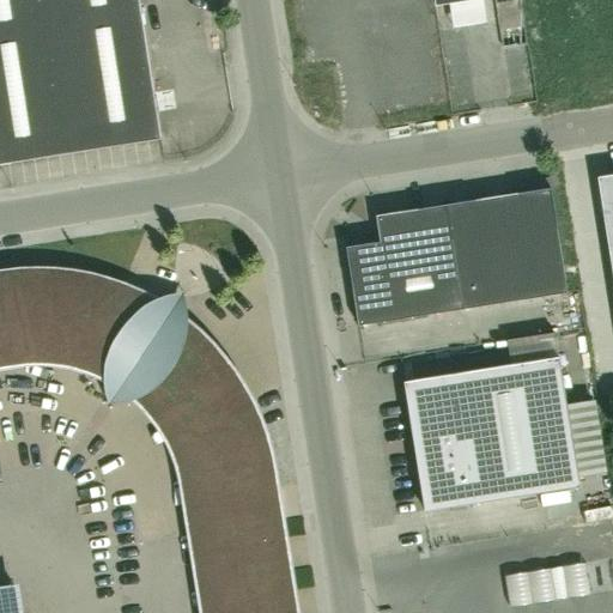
[(0,0),(0,164),(161,139),(138,0),(0,0)]
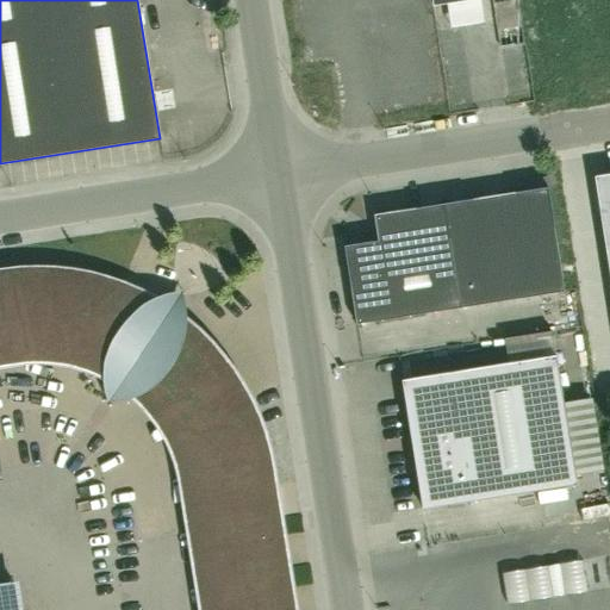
[(609,174),(595,176),(609,272),(609,174)]
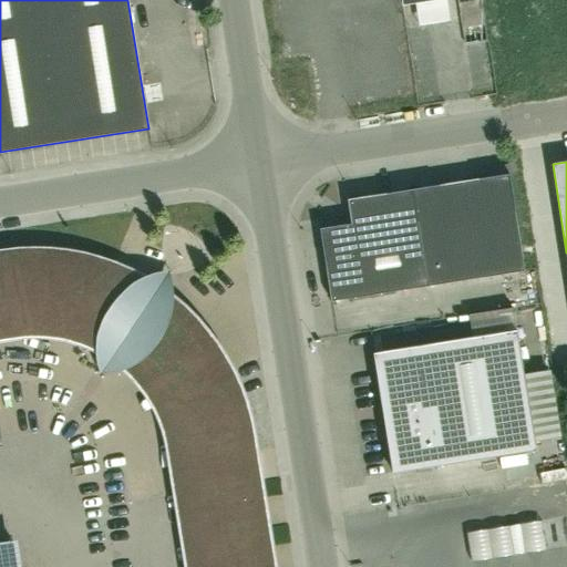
[(348,199),(350,214),(351,224),(320,228),(331,301),(524,271),(509,174),(348,199)]
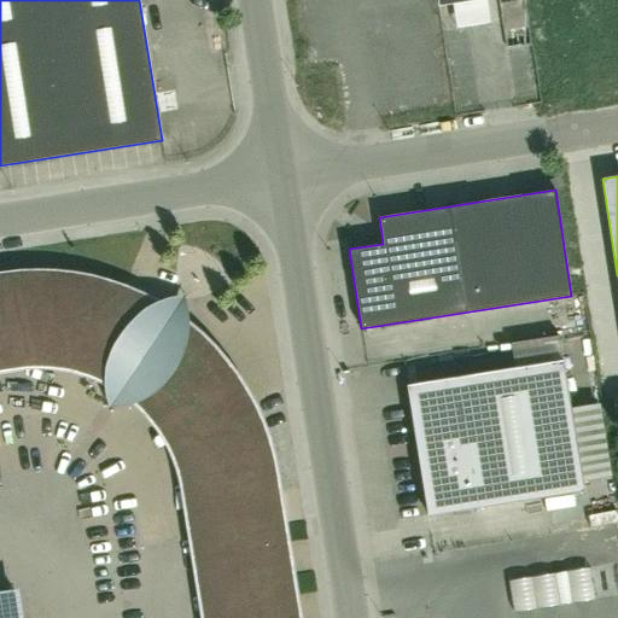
[(181,458),(190,487),(199,547),(210,617),(291,617),(279,535),(268,470),(258,433),(255,424),(249,409),(227,377),(205,348),(187,331),(179,322),(176,297),(150,303),(128,293),(117,289),(89,279),(68,275),(31,272),(12,273),(0,274),(0,355),(21,353),(30,353),(56,355),(69,357),(89,363),(94,366),(120,379),(134,391),(145,401),(161,423),(178,448),(180,454),(181,458)]
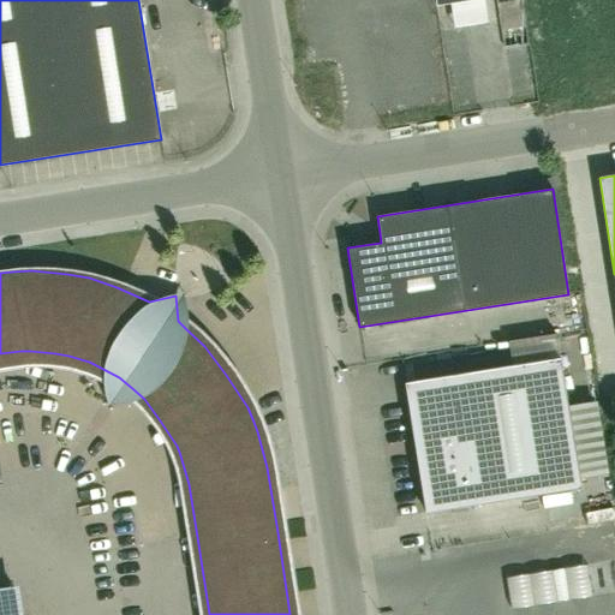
[(566,350),(591,345),(587,328),(563,333),(566,350)]
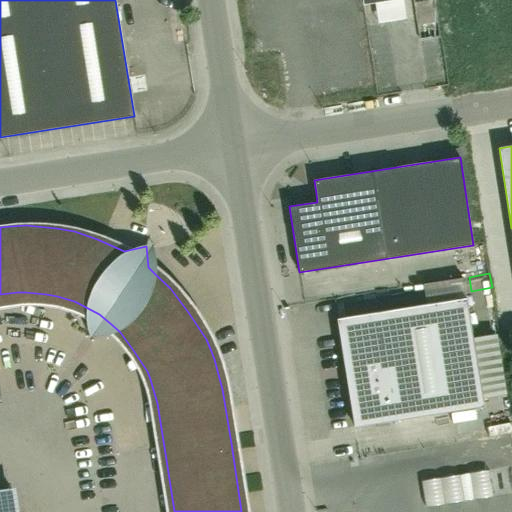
[(466,298),(379,312),(383,333),(340,340),(354,427),(483,406),(466,298)]
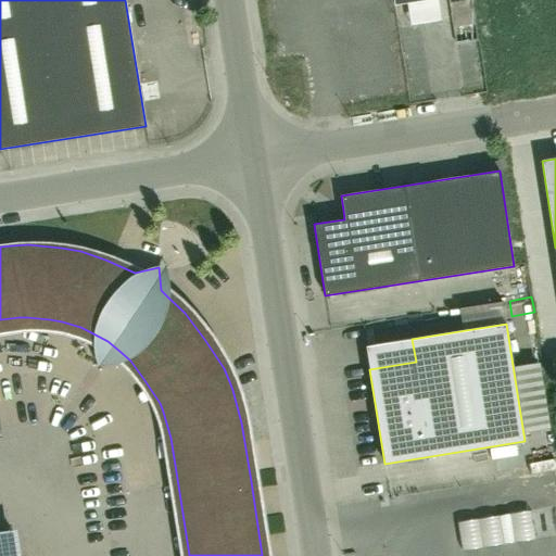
[(551,507),(455,522),(460,552),(555,536),(551,507)]
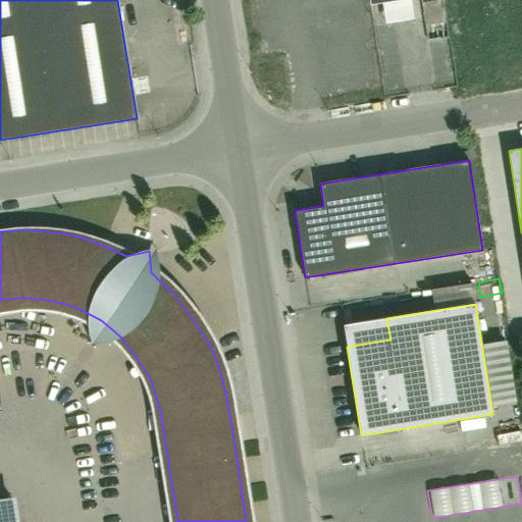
[(27,521),(21,488),(0,491),(0,521),(27,521)]
